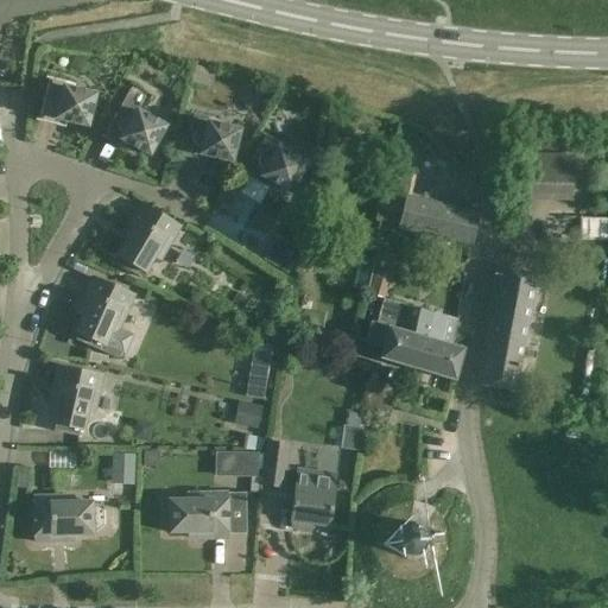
[(75,84),(45,77),(45,80),(48,80),(39,116),(87,128),(94,96),(74,90),(75,84)]
